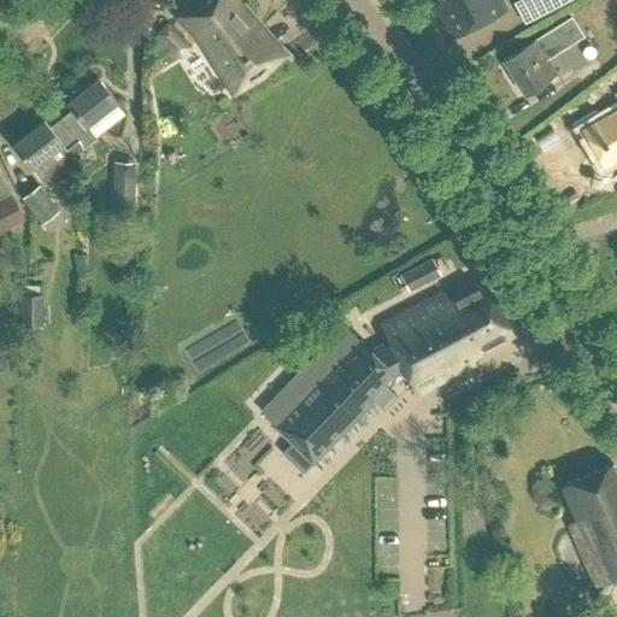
[(195,0),(178,17),(199,37),(221,71),(229,84),(233,92),(242,86),(259,75),(282,54),(239,7),(238,6),(233,0),(195,0)]
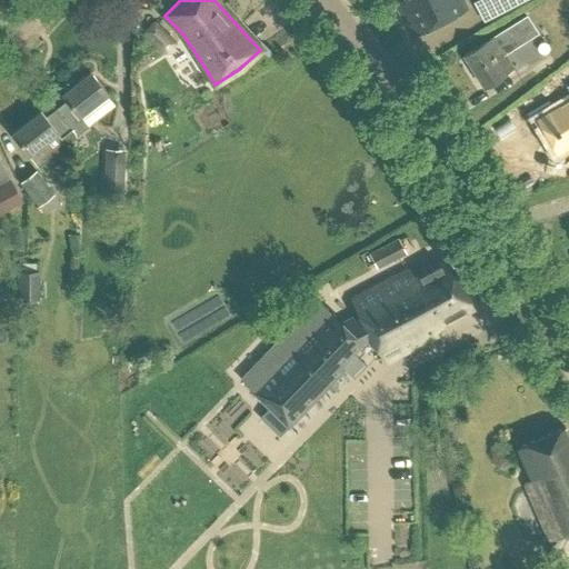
[(460,0),(403,0),(396,5),(412,36),(466,9),(460,0)]
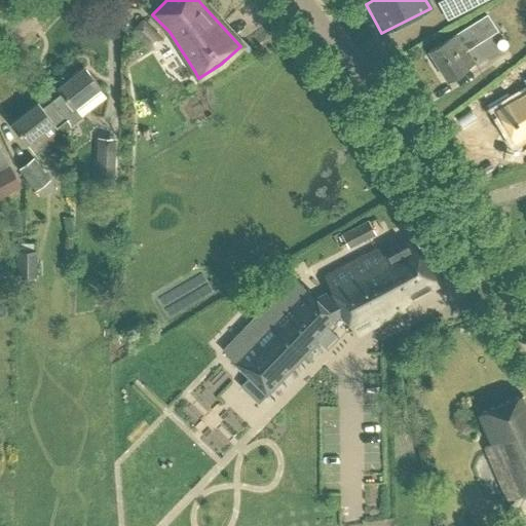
[(475,63),(456,33),(428,51),(447,81),(475,63)]
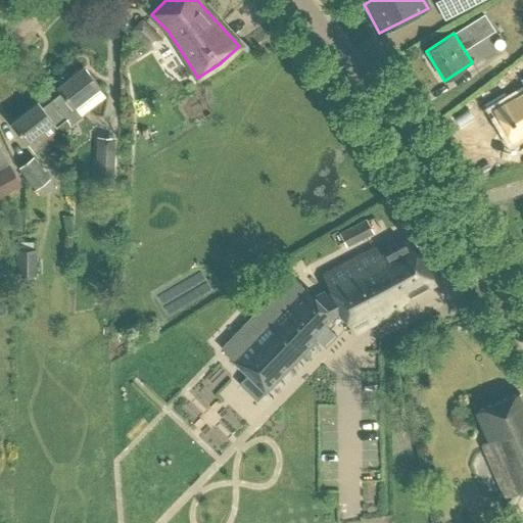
[(68,116),(69,119),(78,111),(75,107),(100,88),(84,66),(57,86),(62,93),(54,99),(68,116)]
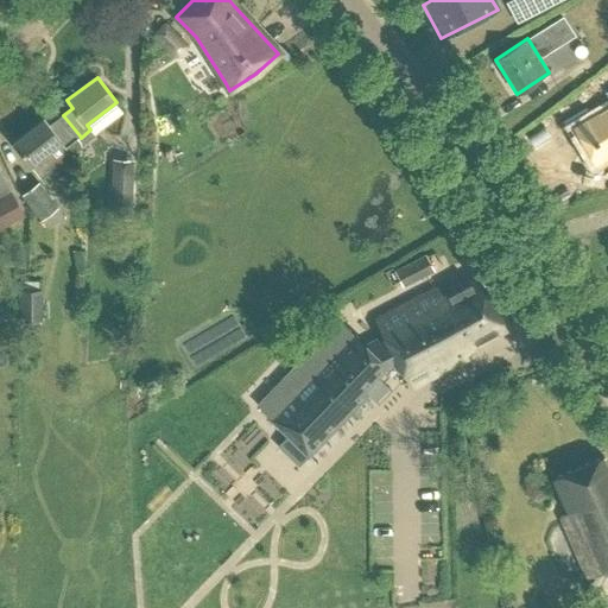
[(607,106),(571,127),(593,164),(607,154),(607,106)]
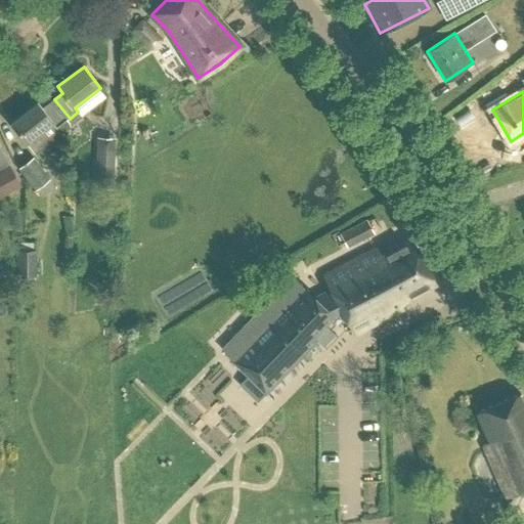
[(10,123),(34,155),(70,128),(70,119),(69,117),(54,99),(43,107),(39,102),(10,123)]
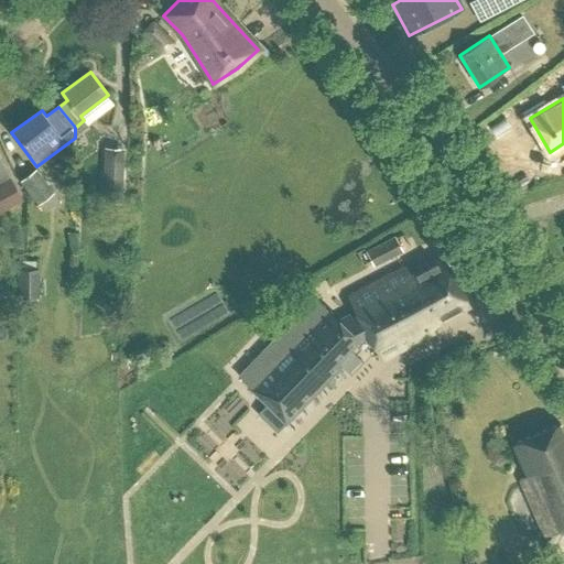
[(102,204),(122,205),(126,149),(105,149),(102,204)]
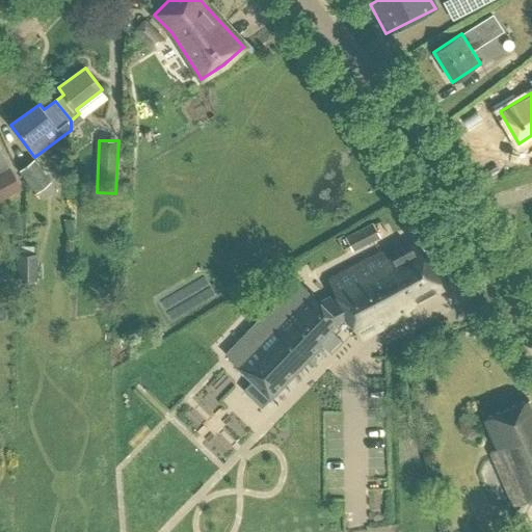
[(33,158),(19,169),(36,192),(51,181),(33,158)]
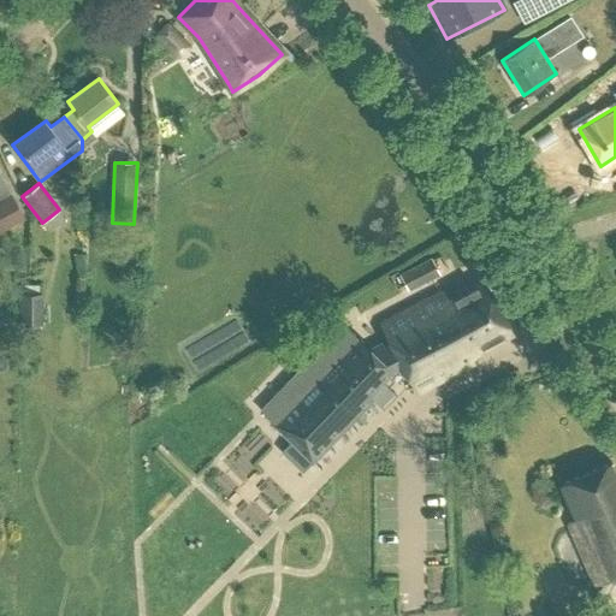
[(0,185),(0,230),(23,218),(4,184),(0,185)]
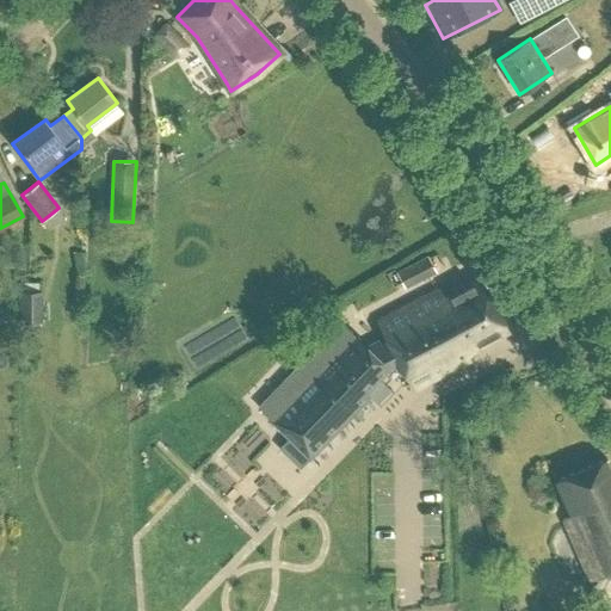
[(400,278),(408,294),(438,278),(431,263),(400,278)]
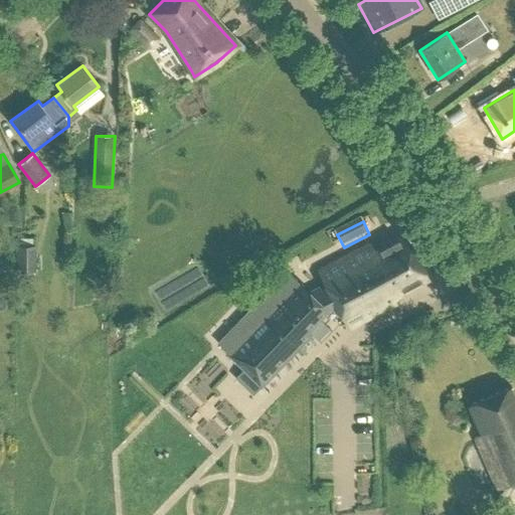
[(375,253),(372,246),(319,274),(324,285),(308,293),(289,272),(214,338),(238,365),(230,371),(246,389),(307,335),(303,331),(325,312),(323,310),(334,304),(348,333),(398,308),(395,303),(402,294),(428,281),(407,237),(375,253)]
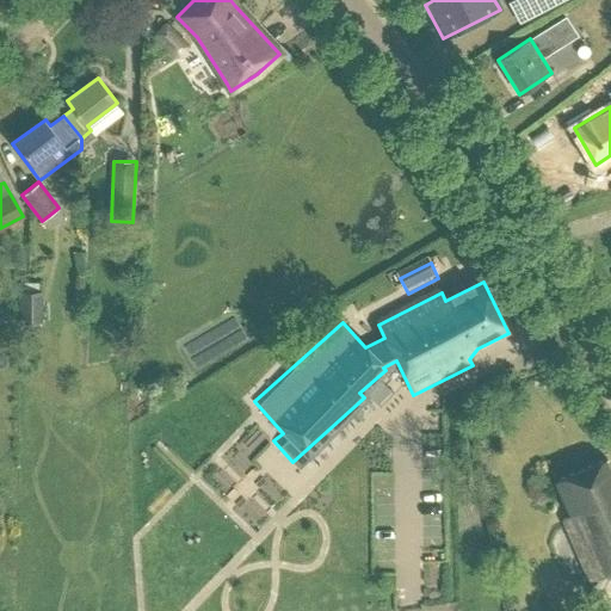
[(41,320),(41,289),(17,289),(17,321),(41,320)]
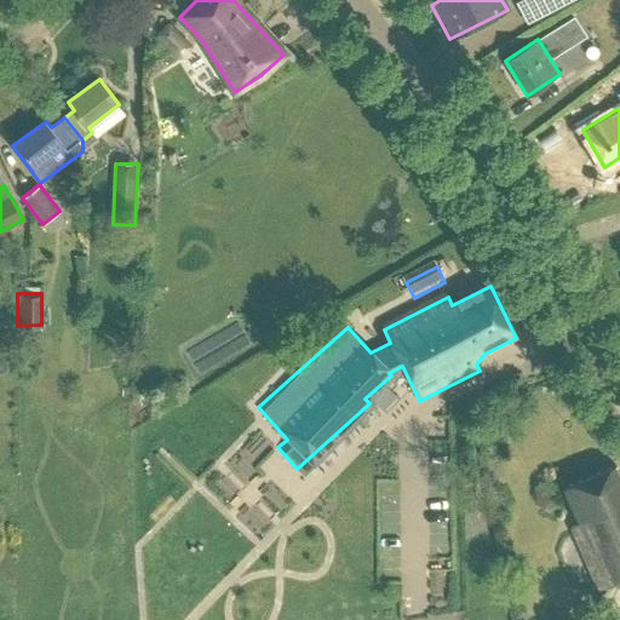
[(619,480),(613,465),(563,486),(579,522),(572,524),(598,589),(603,586),(606,590),(601,593),(598,597),(598,602),(601,607),(604,610),(609,613),(609,614),(607,619),(619,619),(619,585),(618,580),(619,579),(619,480)]
